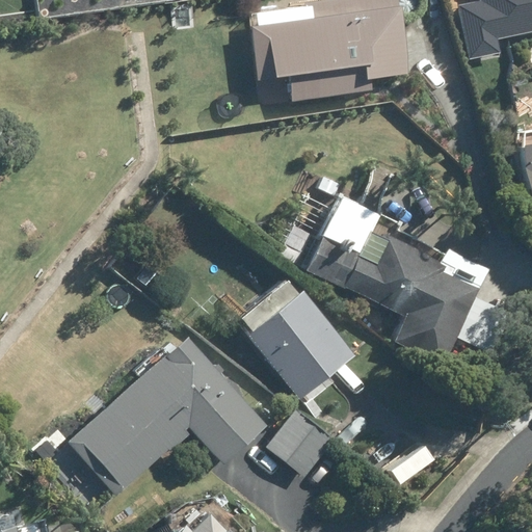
[(388,0),(326,0),(241,11),(251,95),(398,76),(388,0)]
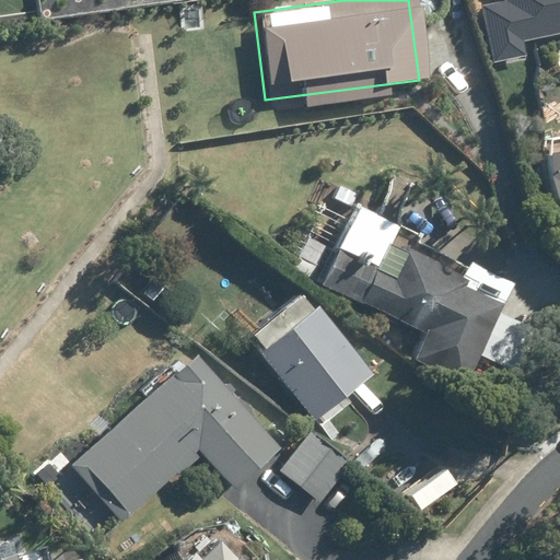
[(493,62),(526,55),(523,42),(559,33),(559,0),(509,0),(510,3),(482,10),(493,62)]
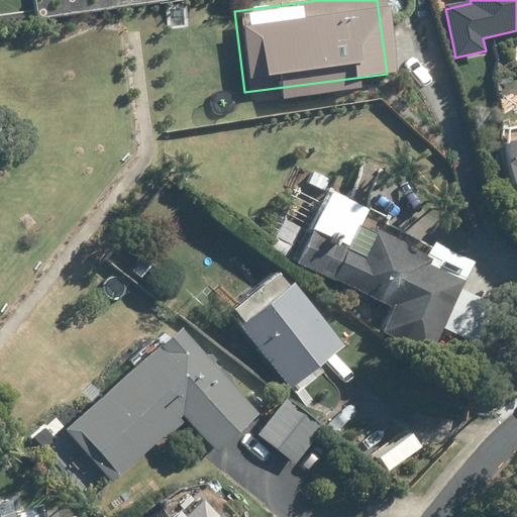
[(308,179),(291,216),(309,224),(325,188),(308,179)]
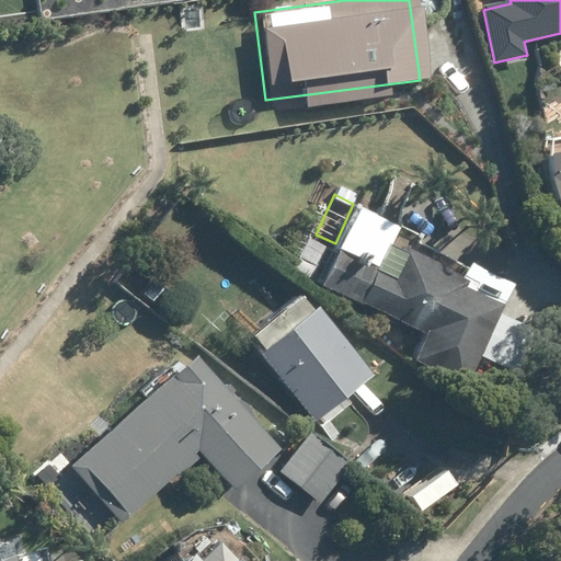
[(430,334),(418,359),(470,387),(519,286),(477,265),(470,278),(407,248),(404,252),(389,244),(378,268),(341,250),(323,284),(371,308),(371,306),(430,334)]
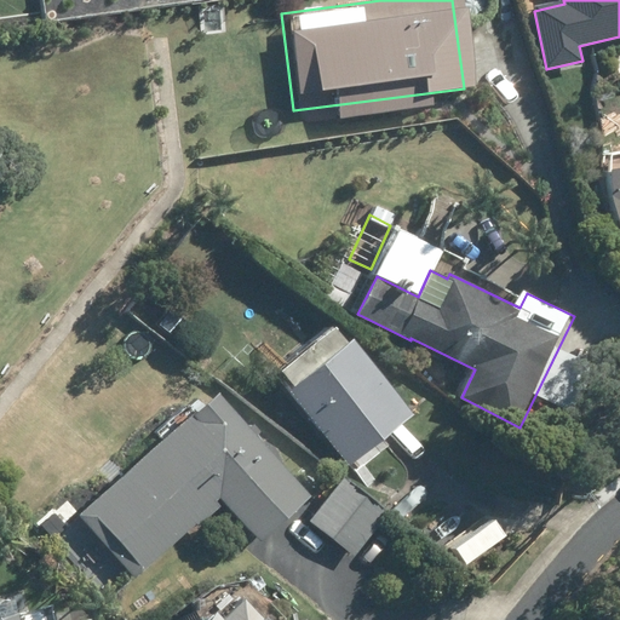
[(160,323),(171,333),(182,321),(170,311),(160,323)]
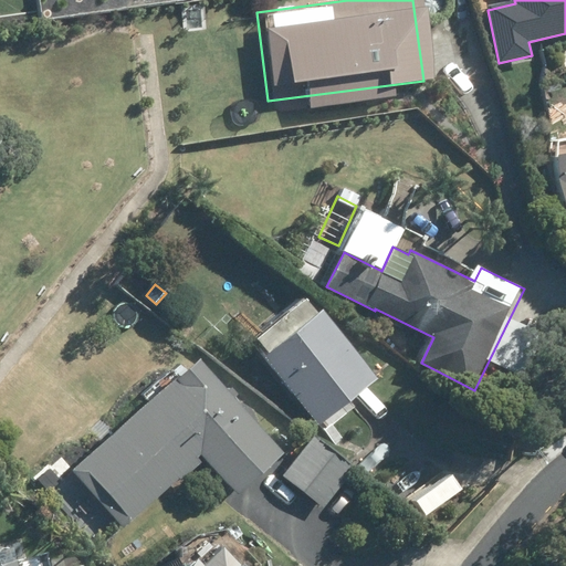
[(263,357),(318,426),(376,379),(322,311),(317,314),(304,299),(254,338),(268,354),(263,357)]
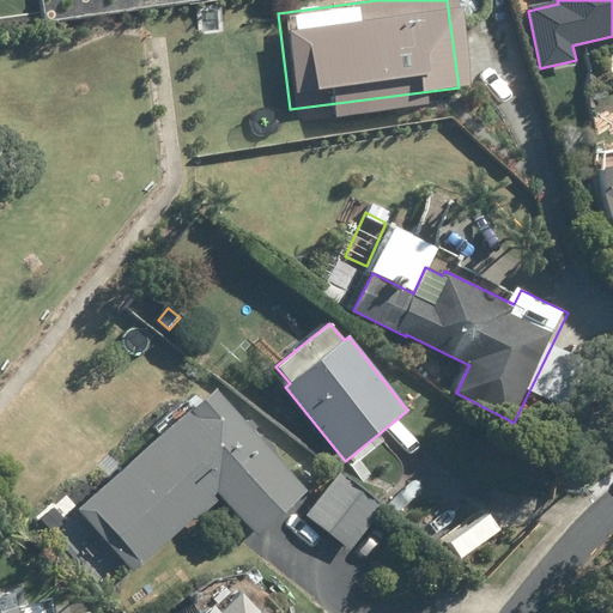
[(214,389),(79,509),(134,571),(194,517),(198,521),(219,502),(213,496),(217,492),(258,536),(307,492),(214,389)]
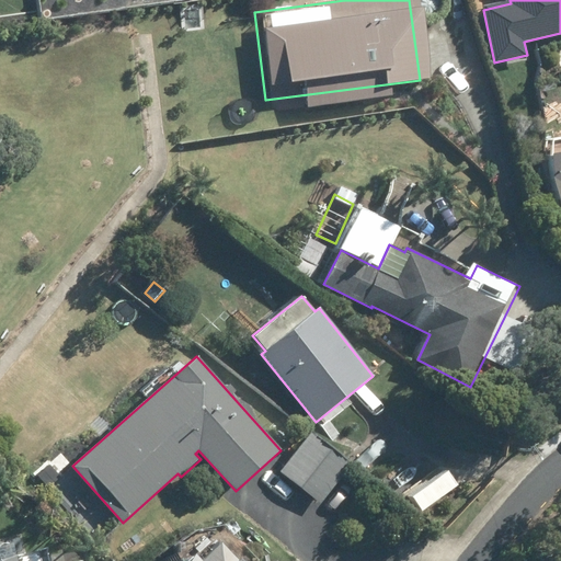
[(310,433),(279,471),(320,504),(351,466),(310,433)]
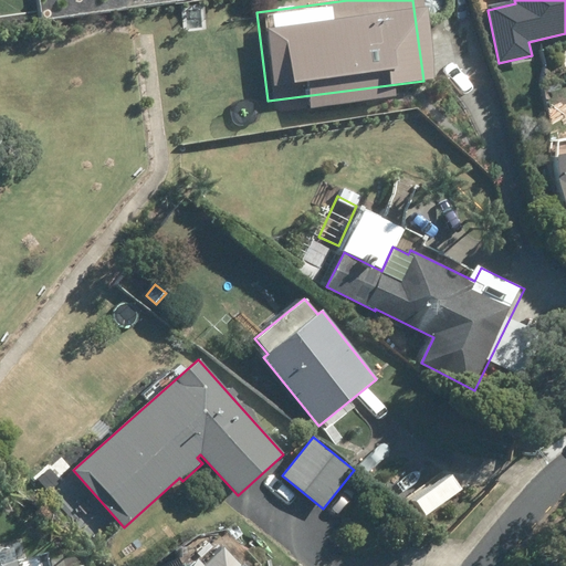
[(243,565),(242,564),(240,565),(223,546),(203,565),(198,559),(191,565),(243,565)]
